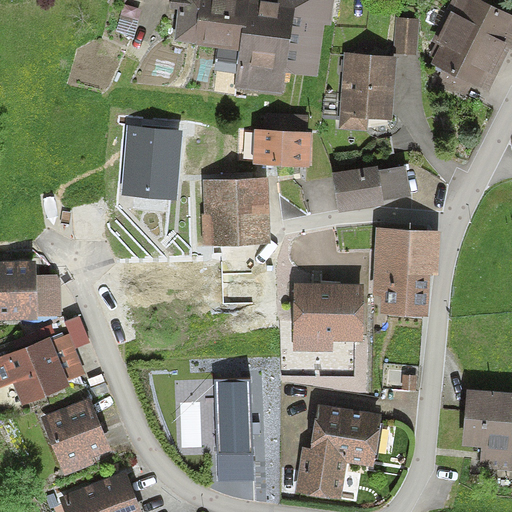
[(169,0),(168,8),(177,10),(173,42),(242,53),(237,90),(284,97),(288,72),(316,76),(324,23),(331,24),(334,0),(169,0)]
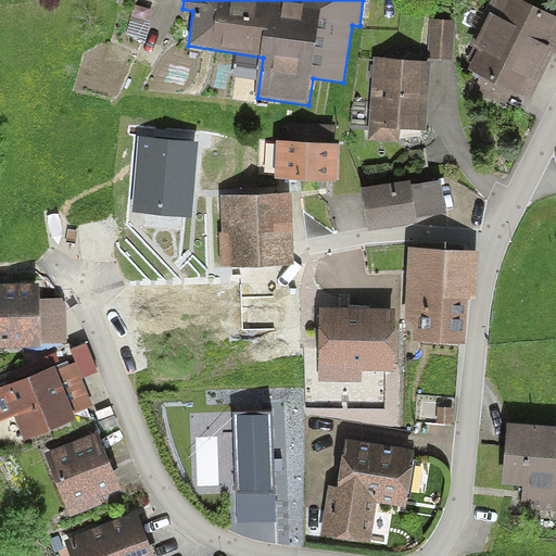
[(555,16),(523,0),(491,0),(469,45),(478,49),(469,67),(482,74),(513,89),(530,98),(553,52),(555,53),(555,16)]
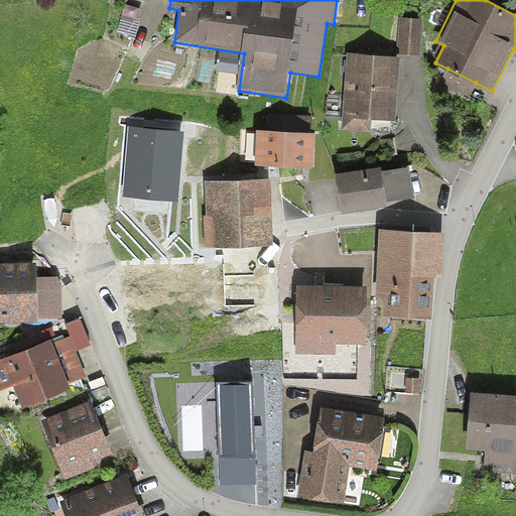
[(422,20),(398,19),(396,54),(420,56),(422,20)]
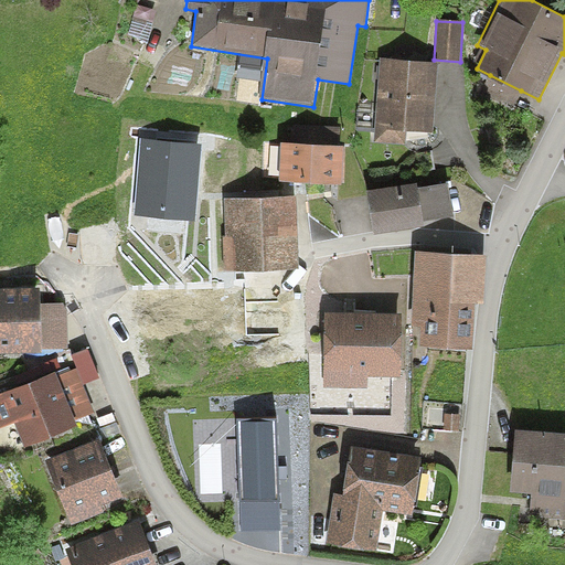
[(438,62),(380,59),(374,144),(404,145),(405,130),(433,131),(438,62)]
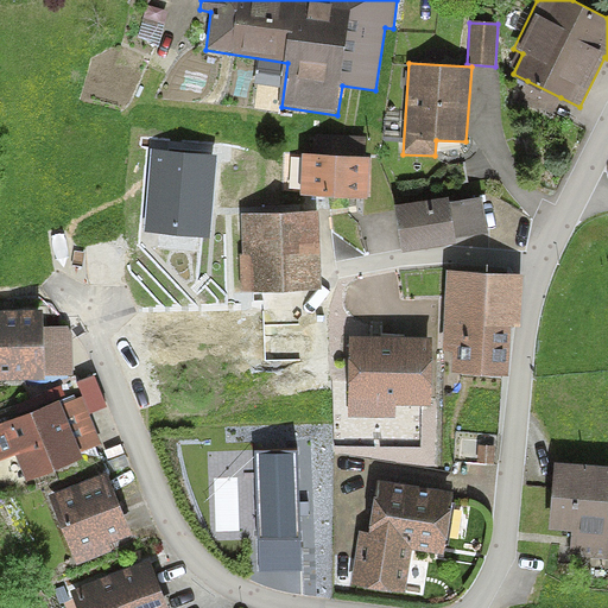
[(561,97),(527,81),(517,100),(551,116),(561,97)]
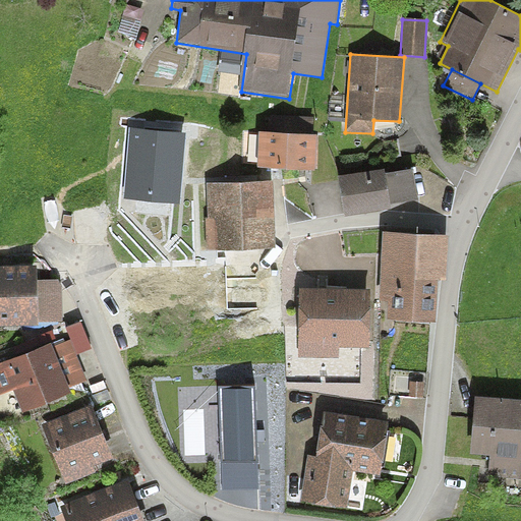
[(182,135),(131,131),(126,195),(177,199),(182,135)]
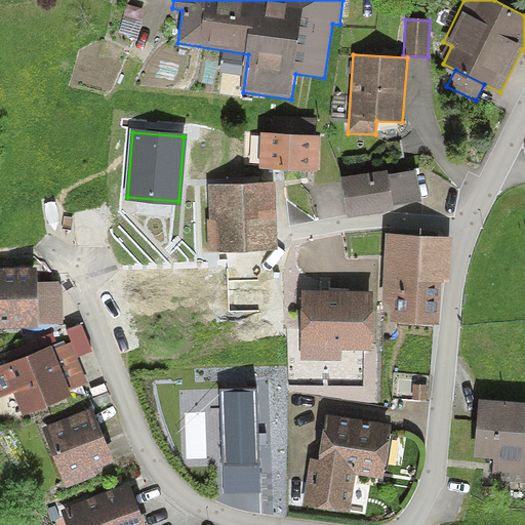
[(320,135),(260,134),(259,170),(319,171),(320,135)]
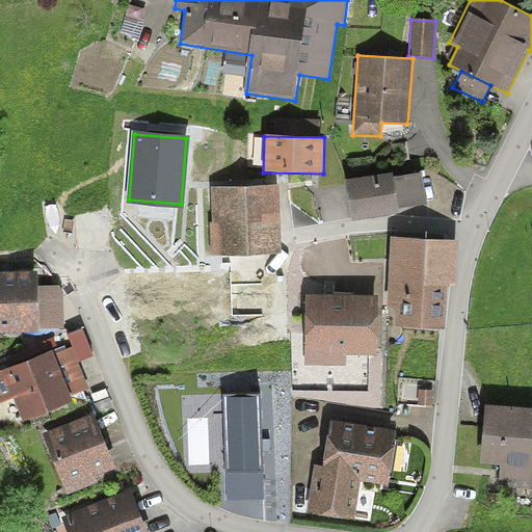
[(394,173),(346,180),(352,220),(400,212),(399,208),(394,178),(394,173)]
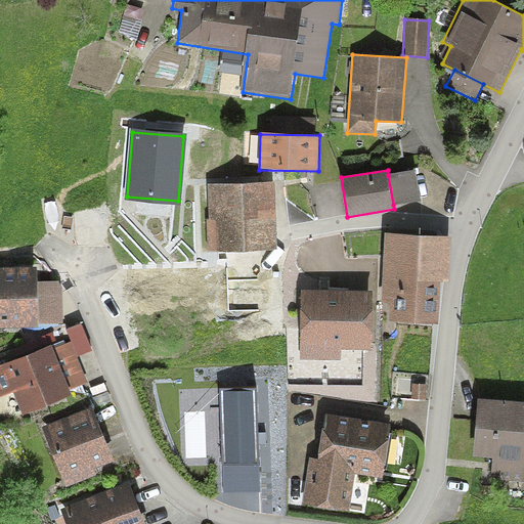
[(416,170),(388,175),(393,205),(421,201),(416,170)]
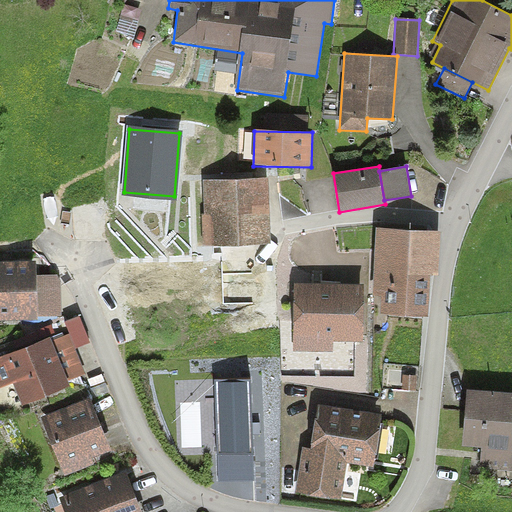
[(267,178),(202,180),(204,246),(269,244),(267,178)]
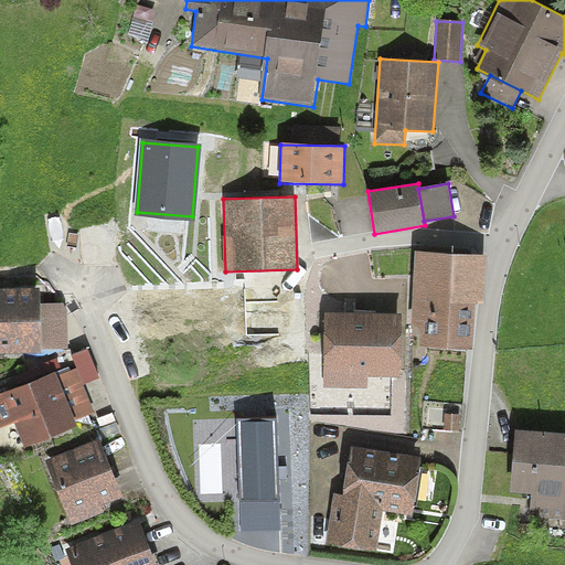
[(476,255),(415,253),(412,327),(419,327),(419,347),(471,349),(476,255)]
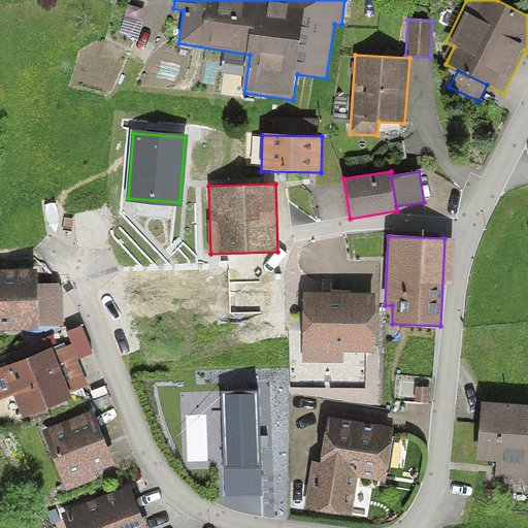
[(37,269),(0,269),(0,330),(38,330),(38,326),(38,285),(37,269)]
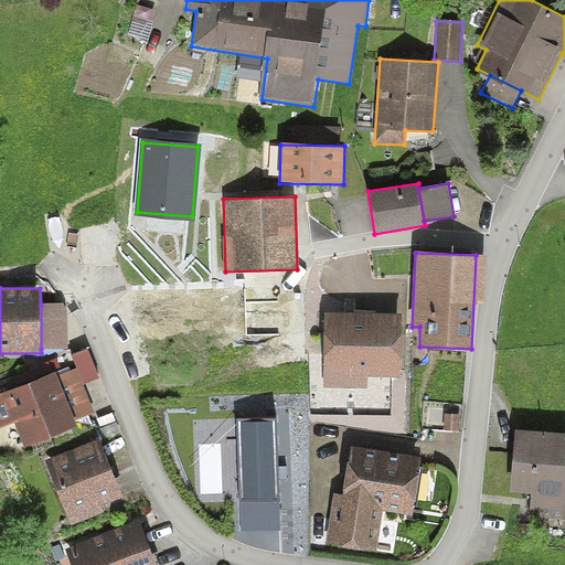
[(66,304),(41,305),(41,349),(66,349),(66,304)]
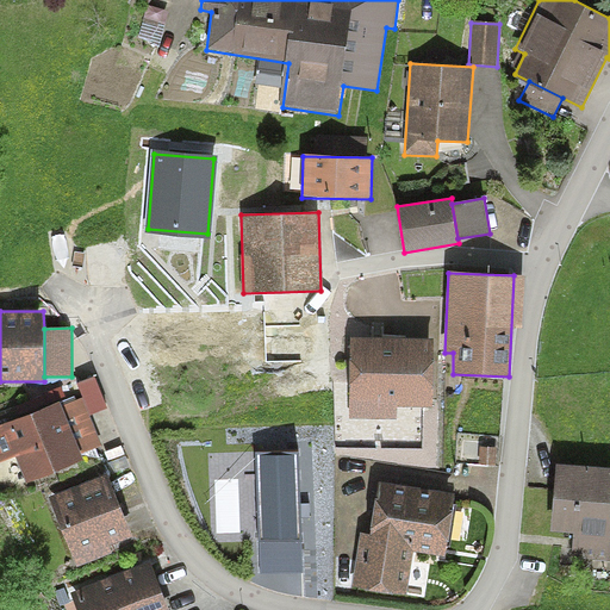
[(434,340),(350,340),(350,418),(397,418),(397,406),(433,406),(434,340)]
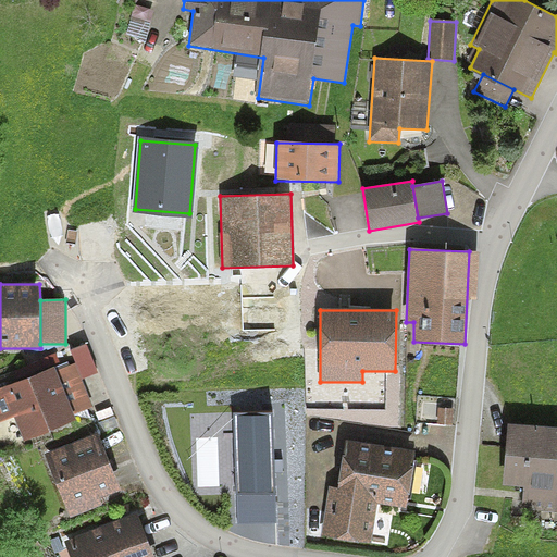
[(77,366),(0,396),(0,426),(1,429),(21,421),(29,441),(96,413),(77,366)]
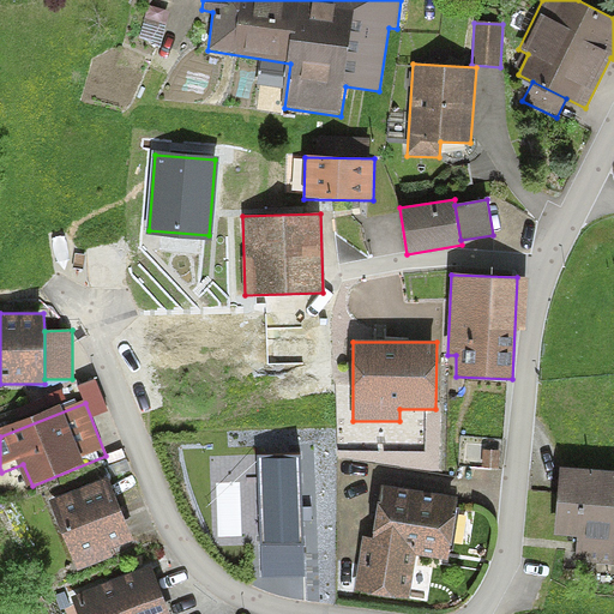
[(501,452),(485,451),(482,469),(500,470),(501,452)]
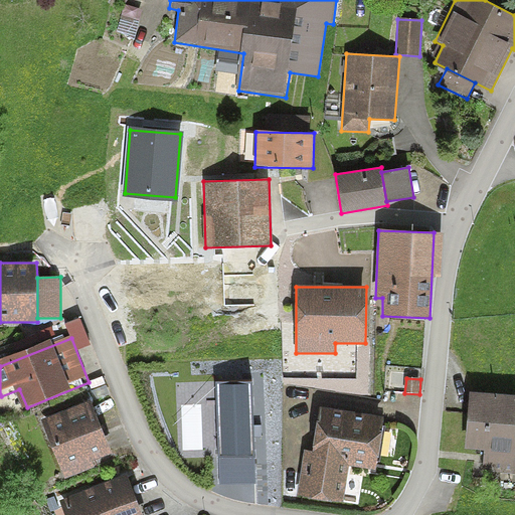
[(253,455),(251,384),(218,385),(220,456),(253,455)]
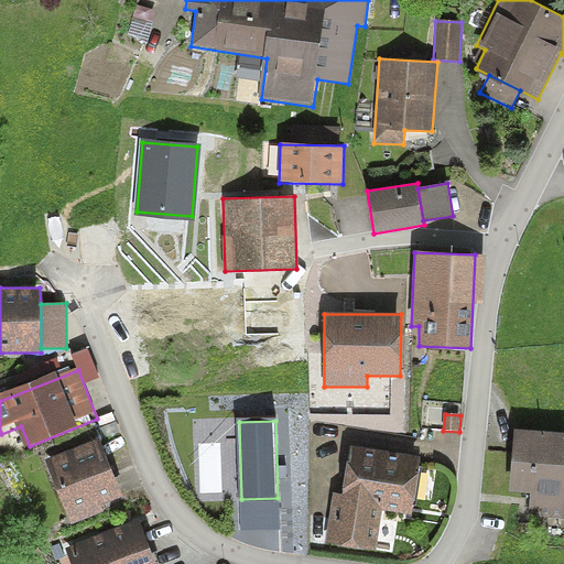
[(563,432),(514,430),(510,490),(530,491),(529,513),(563,514),(563,432)]
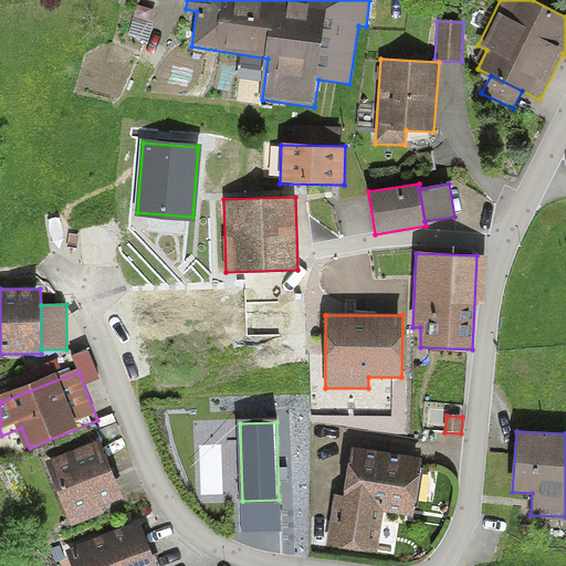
[(103,438),(40,462),(63,523),(126,499),(103,438)]
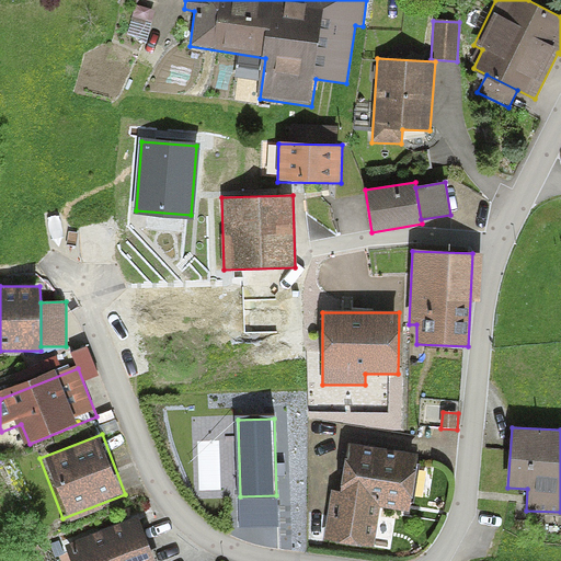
[(419,455),(348,444),(341,493),(331,491),(322,540),(374,548),(380,510),(409,514),(419,455)]
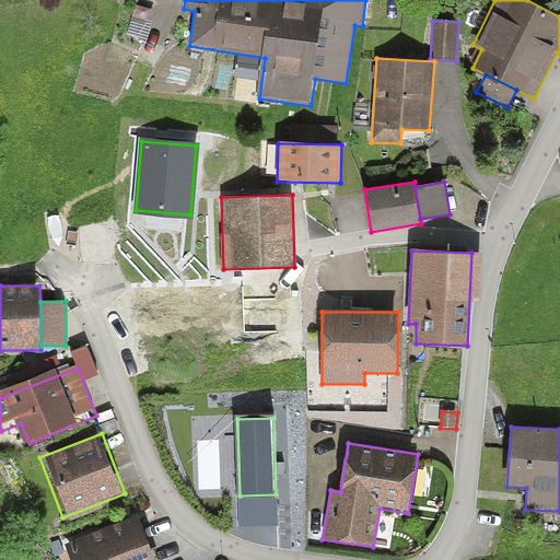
[(154,559),(139,516),(60,545),(66,559),(154,559)]
